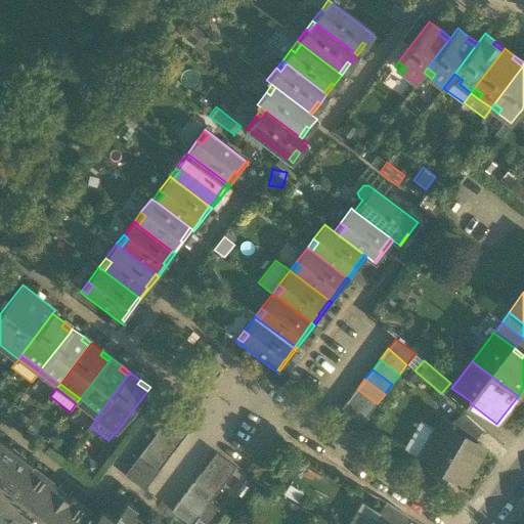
[(357,389),(350,398),(369,413),(377,403),(357,389)]
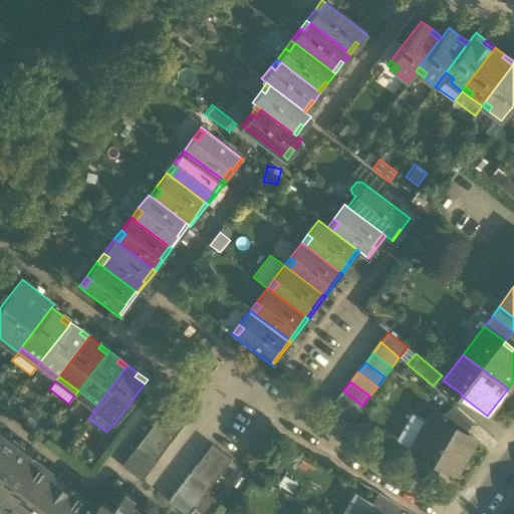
[(78,391),(74,396),(93,410),(97,406),(78,391)]
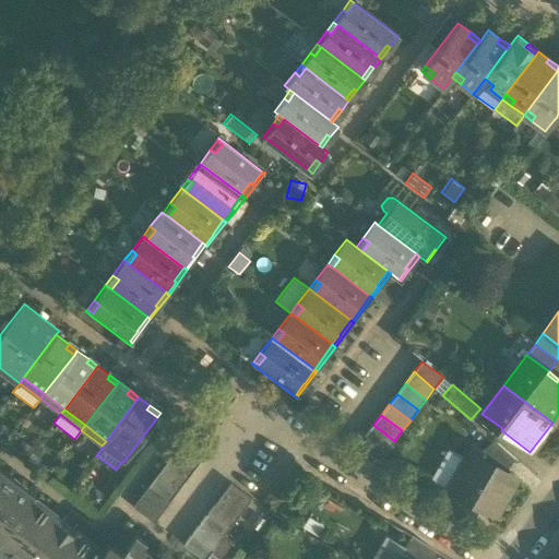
[(373,425),(366,436),(387,451),(394,441),(373,425)]
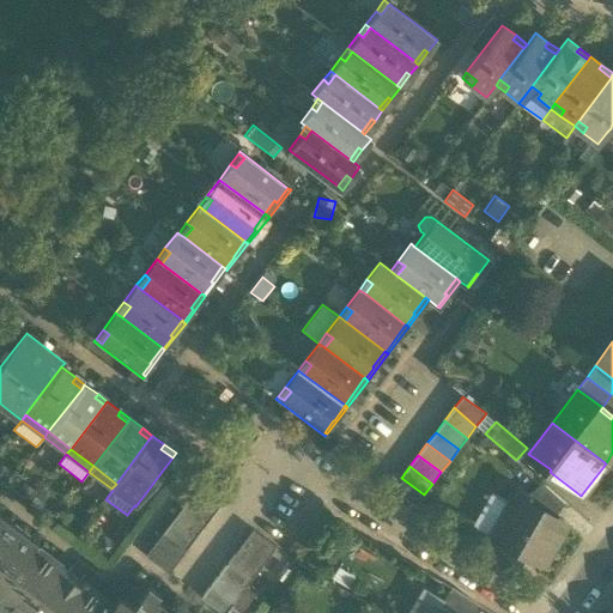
[(416,507),(424,495),(401,478),(393,490),(416,507)]
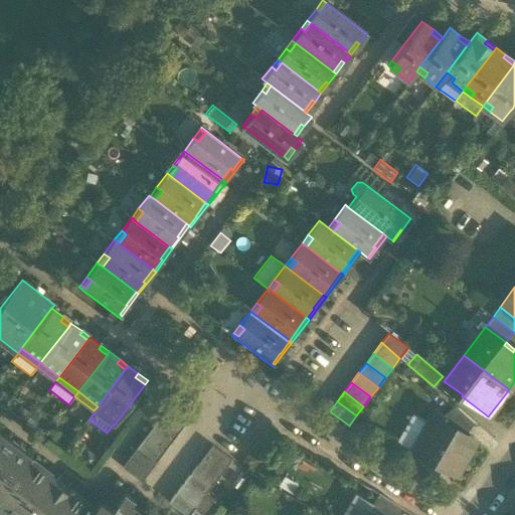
[(457,431),(467,436),(474,423),(454,404),(445,418),(446,418),(442,426),(455,434),(457,431)]
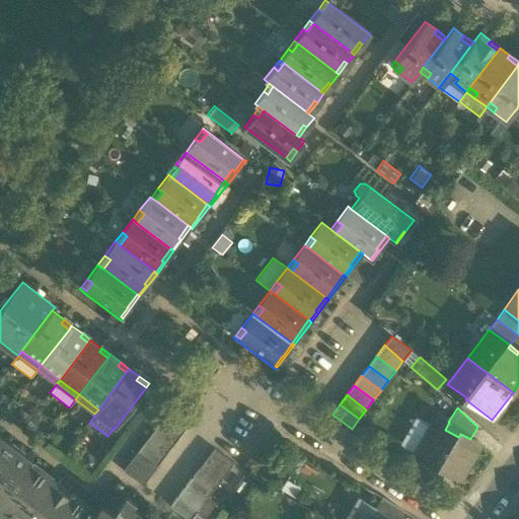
[(167,414),(160,423),(179,438),(188,428),(167,414)]
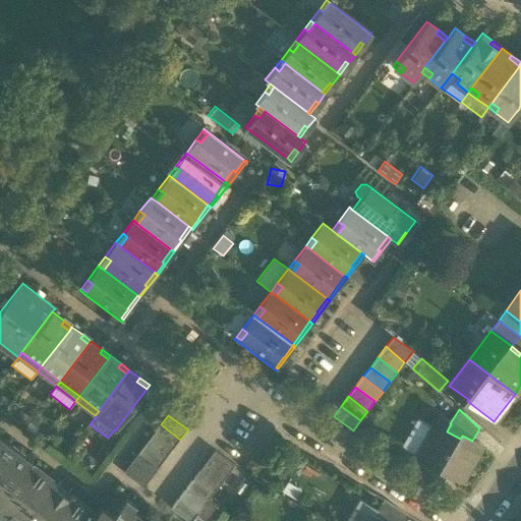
[(451,469),(465,476),(482,447),(472,441),(462,436),(460,439),(447,431),(451,423),(450,423),(439,416),(431,428),(416,455),(424,460),(448,473),(451,469)]
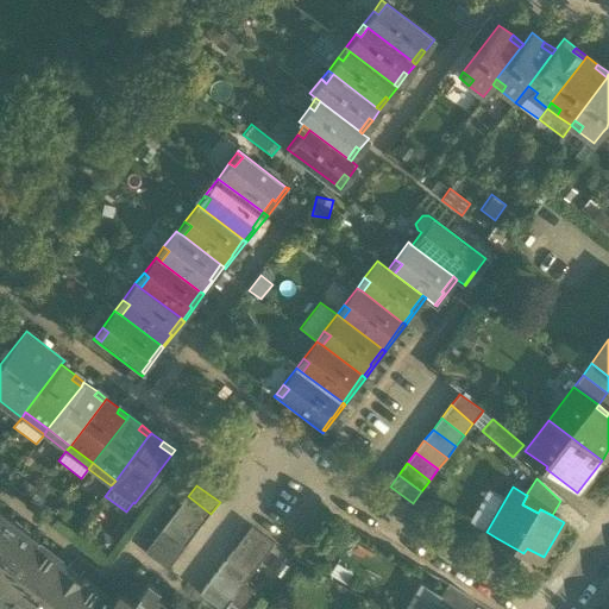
[(487,532),(504,501),(487,490),(469,522),(487,532)]
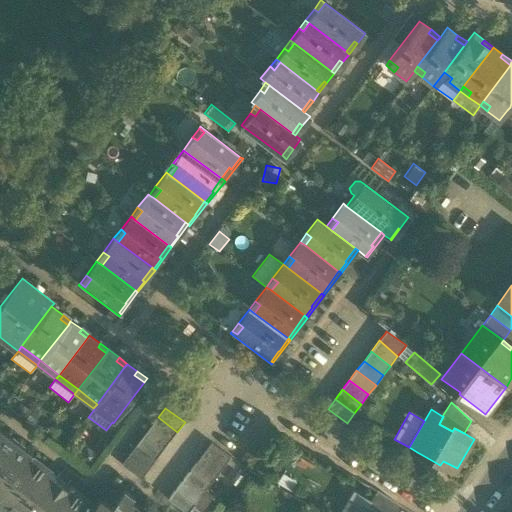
[(158,417),(151,427),(170,441),(177,432),(158,417)]
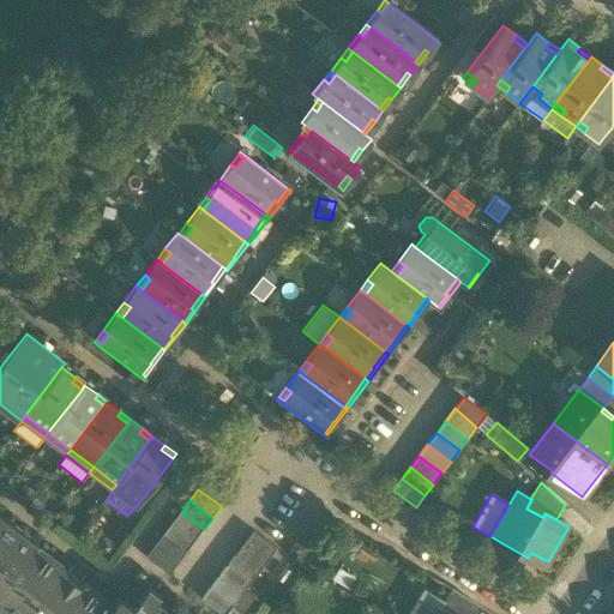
[(181,512),(173,523),(196,541),(204,529),(181,512)]
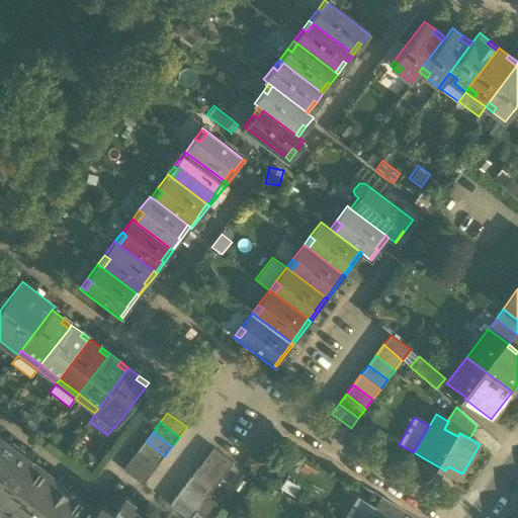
[(0,502),(30,462),(31,461),(0,437),(0,439),(1,440),(0,440),(0,502)]
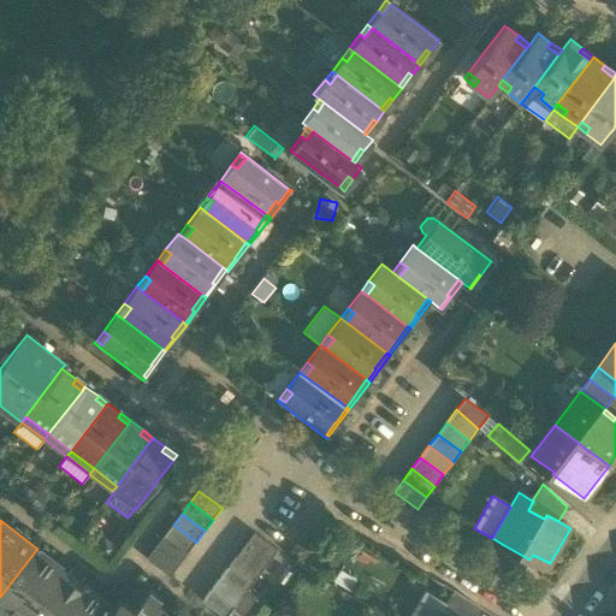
[(173,525),(164,537),(187,555),(188,554),(196,543),(173,525)]
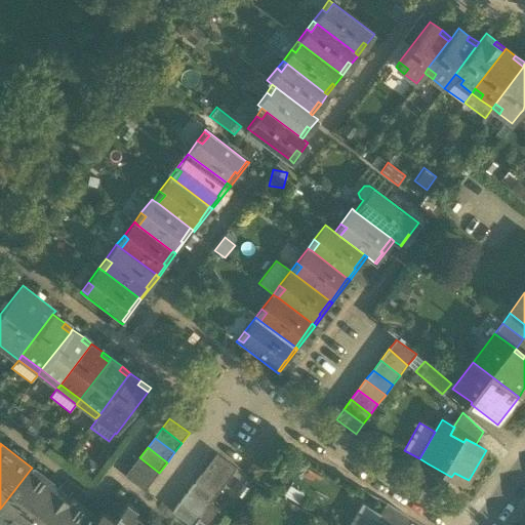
[(216,453),(209,463),(229,478),(236,469),(216,453)]
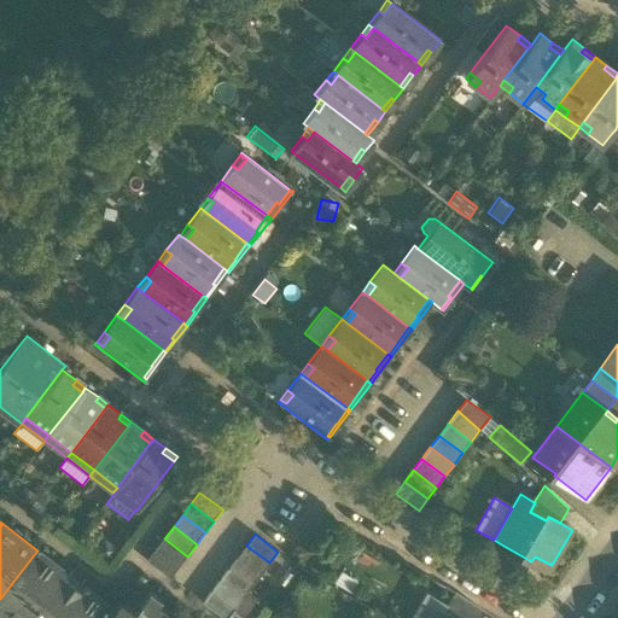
[(164,538),(156,549),(179,567),(187,557),(164,538)]
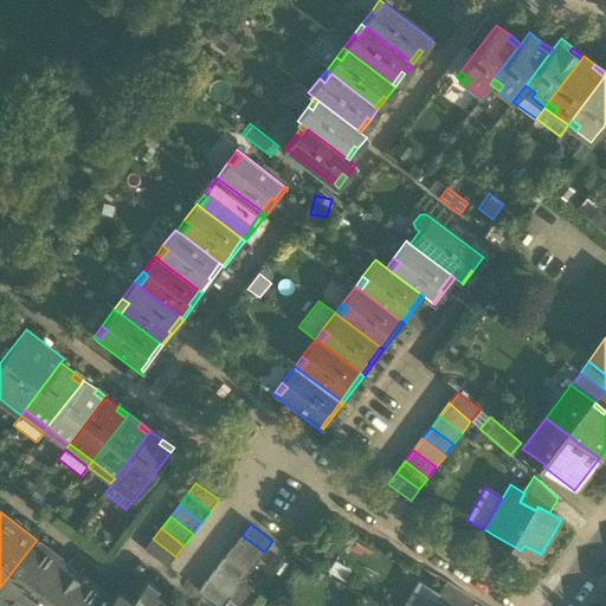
[(256,563),(264,552),(242,535),(233,546),(256,563)]
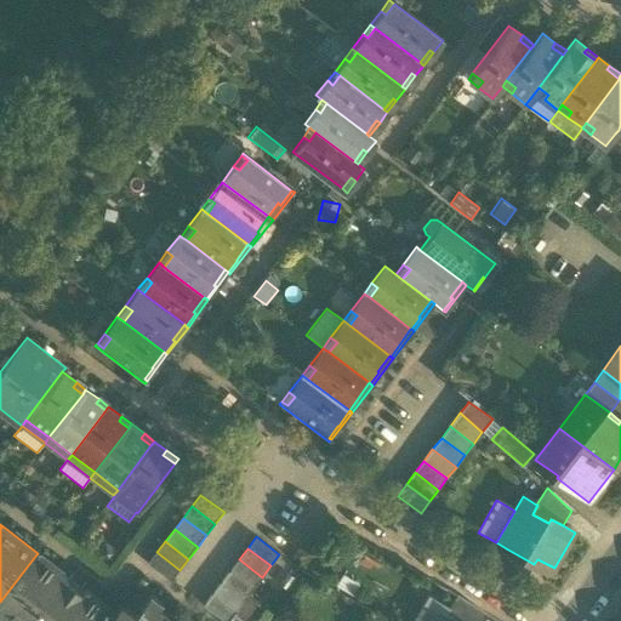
[(497,560),(527,577),(534,564),(506,548),(497,560)]
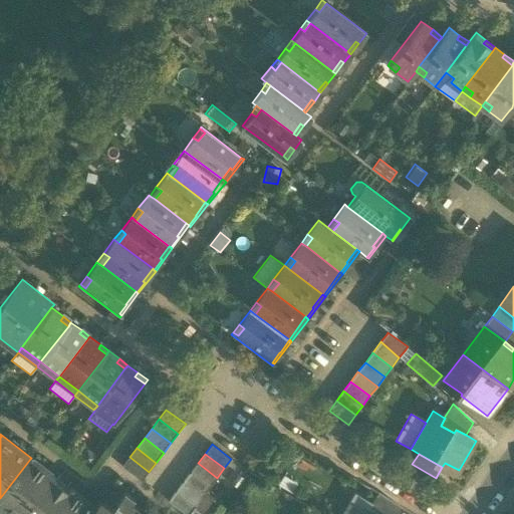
[(149,472),(130,457),(122,467),(142,482),(149,472)]
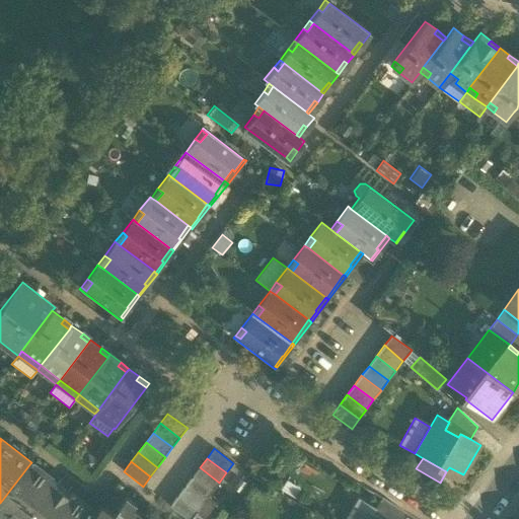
[(53,480),(30,463),(0,503),(0,509),(4,513),(10,512),(18,518),(89,518),(95,512),(73,495),(67,496),(54,486),(53,480)]
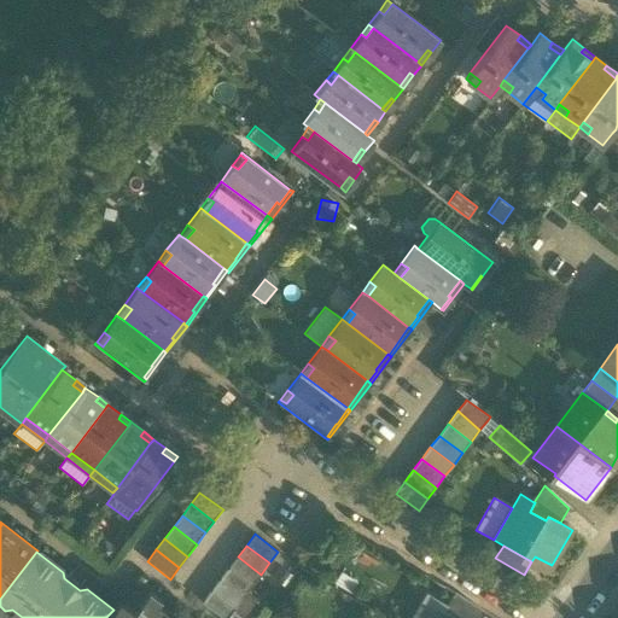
[(252,587),(261,575),(238,557),(228,569),(252,587)]
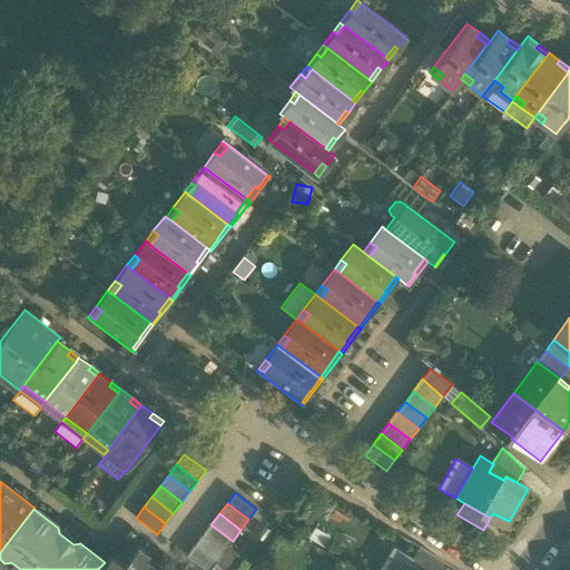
[(224,551),(233,541),(210,524),(203,536),(224,551)]
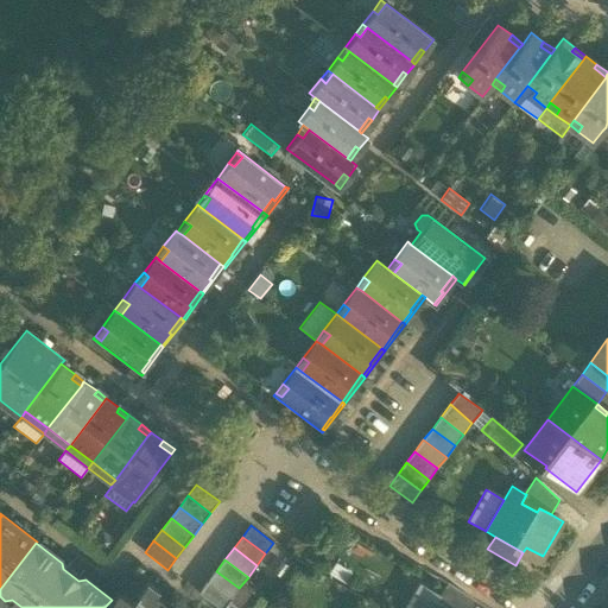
[(353,572),(336,562),(328,574),(344,584),(353,572)]
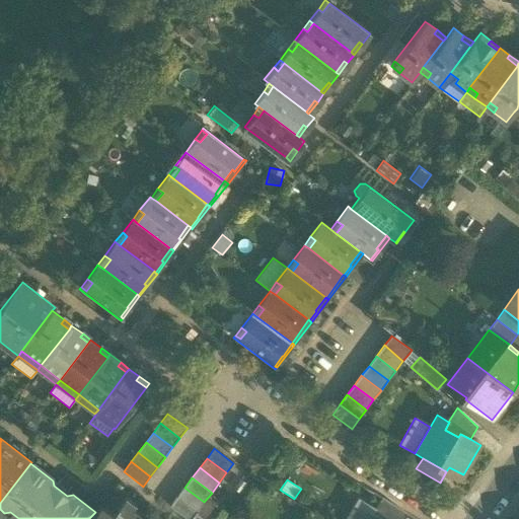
[(197,512),(204,502),(184,488),(177,497),(197,512)]
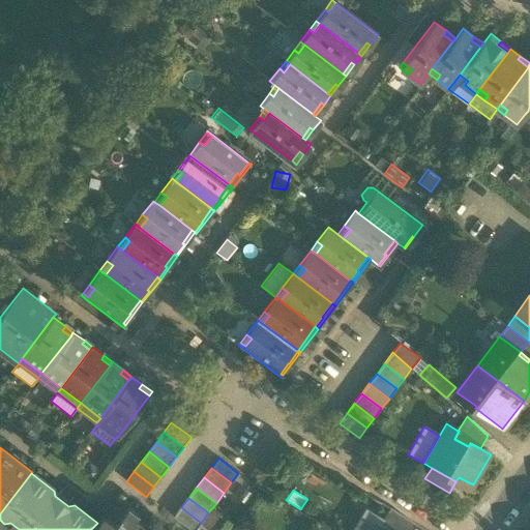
[(189,529),(195,529),(201,523),(181,507),(174,518),(189,529)]
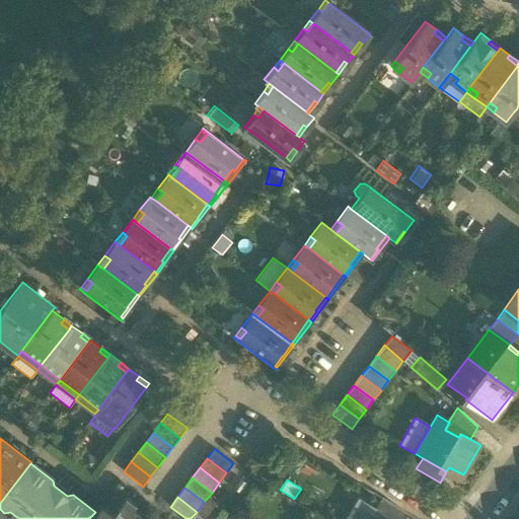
[(100,505),(95,512),(89,518),(140,518),(142,517),(132,509),(135,505),(125,498),(112,514),(100,505)]
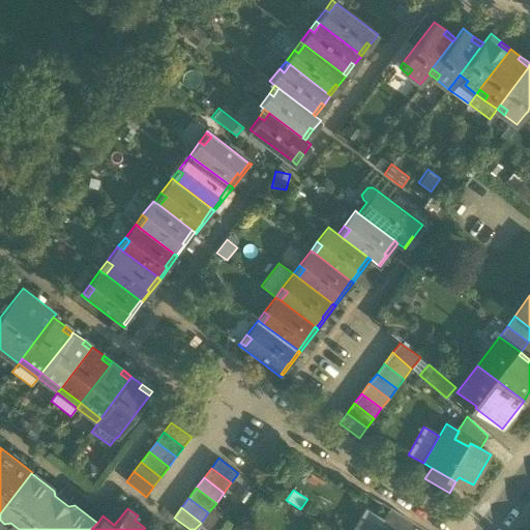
[(389,528),(391,529),(407,529),(411,523),(389,509),(381,524),(381,525),(388,529),(389,528)]
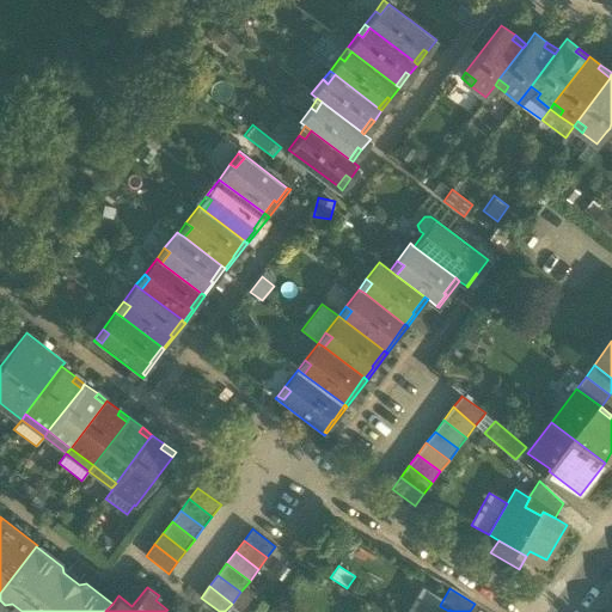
[(447,611),(448,611),(440,606),(440,605),(423,594),(412,611),(447,611)]
